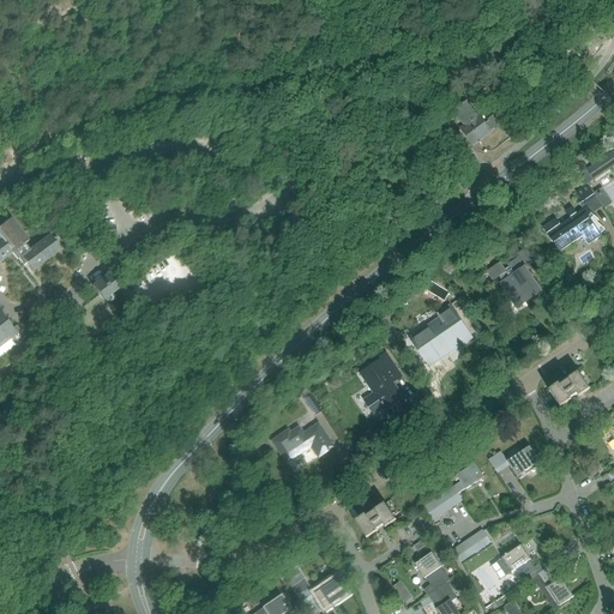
[(494,116),(485,125),(468,103),(456,112),(455,113),(463,122),(465,126),(463,128),(474,144),(500,125),(494,116)]
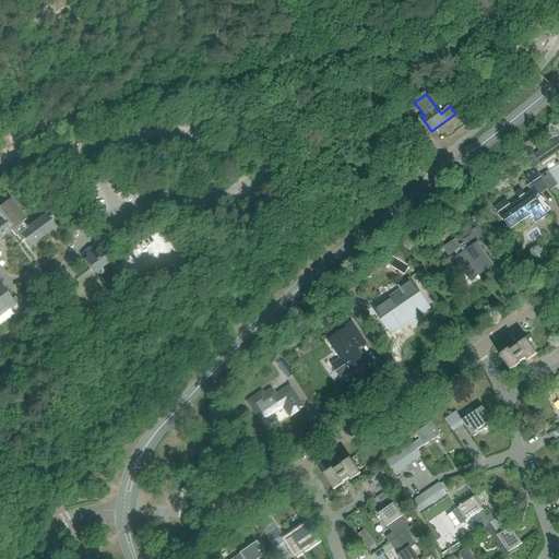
[(533,154),(527,157),(534,167),(534,168),(539,164),(540,165),(558,152),(558,138),(534,155),(533,154)]
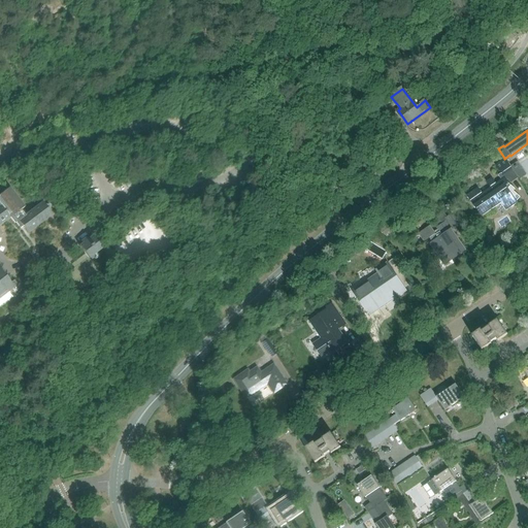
[(477,190),(467,196),(470,201),(482,217),(501,203),(506,211),(518,203),(517,201),(520,197),(514,192),(515,190),(510,183),(518,178),(513,170),(510,167),(504,159),(504,158),(495,165),(500,173),(498,175),(500,179),(498,182),(495,184),(492,178),(487,183),(490,188),(488,189),(481,194),(477,190)]
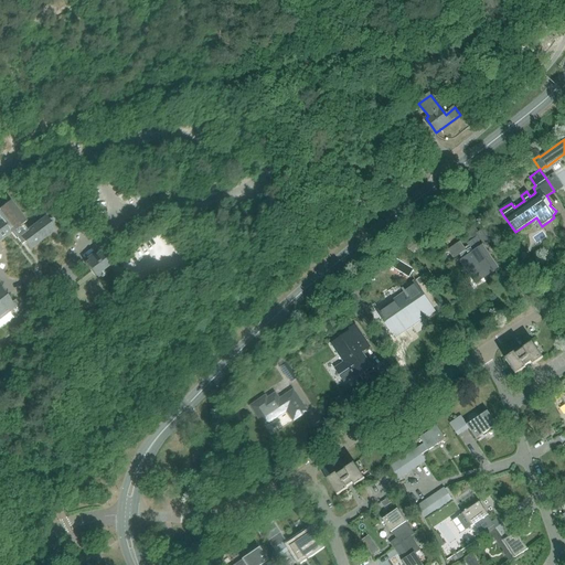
[(0,208),(0,316),(12,307),(2,296),(0,291),(0,240),(11,232),(13,235),(14,237),(16,238),(21,245),(22,244),(23,243),(29,251),(55,230),(44,215),(25,231),(24,228),(21,224),(24,222),(9,201),(0,208)]
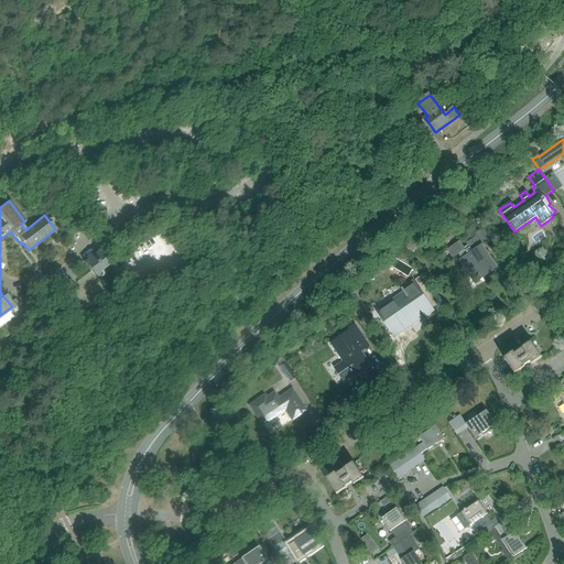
[(458,255),(461,259),(459,260),(474,281),(487,271),(488,273),(497,268),(483,247),(492,239),(484,227),(477,231),(474,227),(466,232),(470,240),(466,243),(467,246),(464,248),(459,241),(446,250),(453,259),(458,255)]
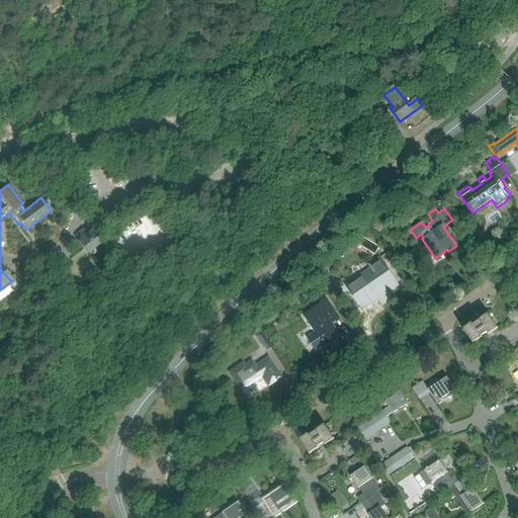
[(372,226),(376,232),(384,226),(380,220),(372,226)]
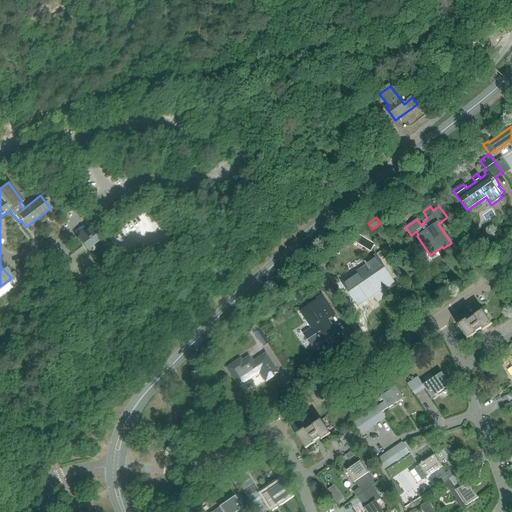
[(98,242),(88,229),(83,233),(82,231),(77,234),(79,236),(76,238),(78,241),(79,243),(80,244),(83,247),(84,250),(85,251),(98,242)]
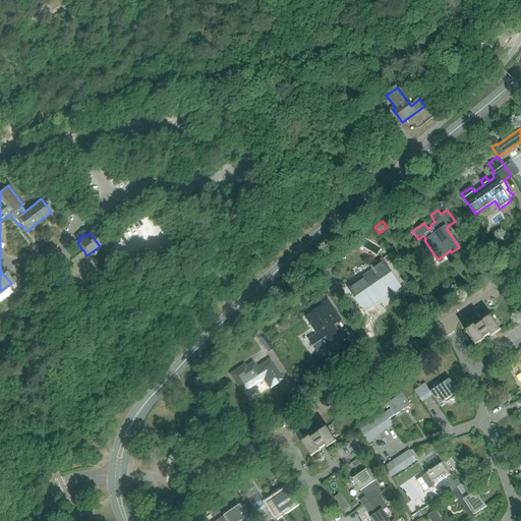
[(393,245),(388,248),(391,253),(394,257),(399,253),(393,245)]
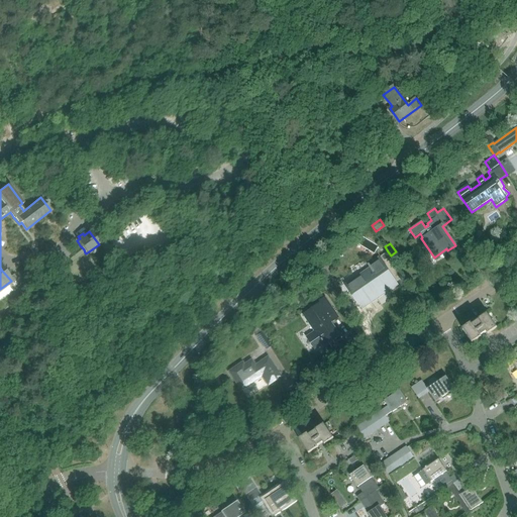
[(71,260),(73,263),(85,252),(84,249),(71,260)]
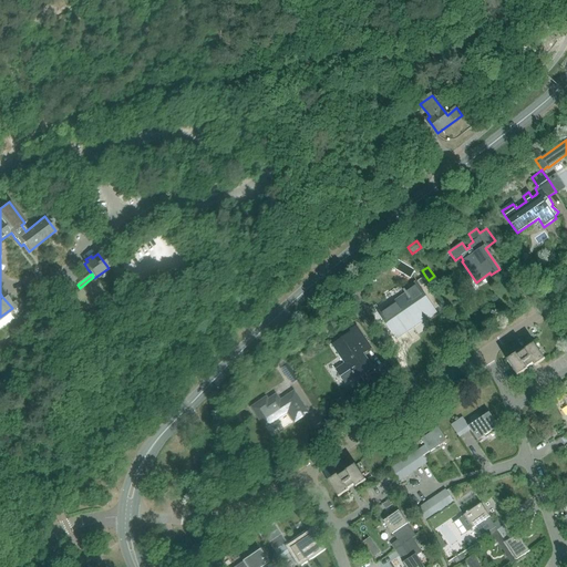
[(425,276),(419,280),(421,286),(428,280),(425,276)]
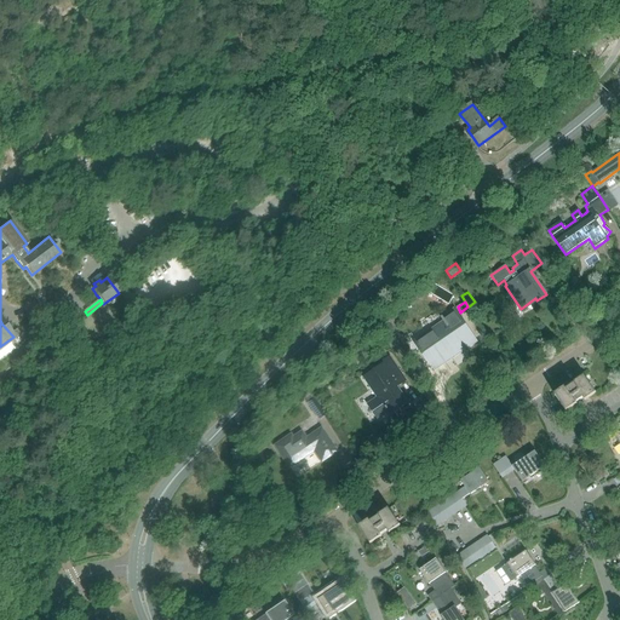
[(442,320),(413,340),(434,371),(477,342),(453,308),(440,317),(442,320)]
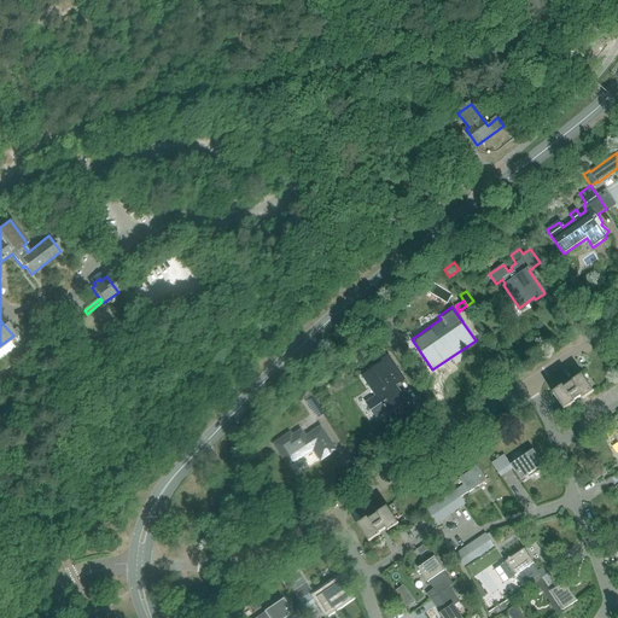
[(363,374),(378,397),(369,403),(375,410),(374,412),(378,418),(388,410),(389,413),(398,406),(400,407),(408,401),(396,385),(406,379),(388,355),(380,359),(383,361),(363,374)]
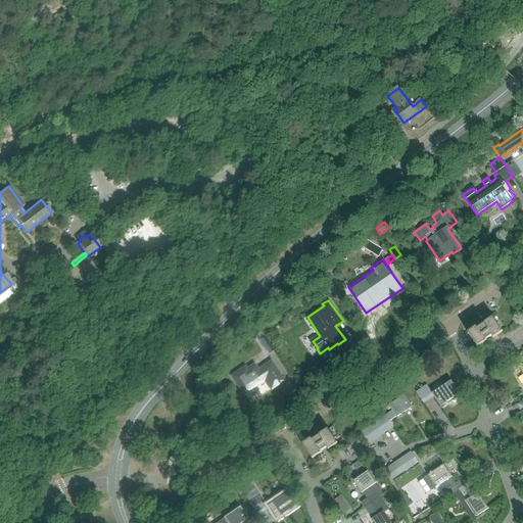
[(482,324),(483,325),(478,328),(477,327),(468,333),(477,347),(486,341),(486,339),(491,336),(493,338),(503,332),(492,317),(482,324)]
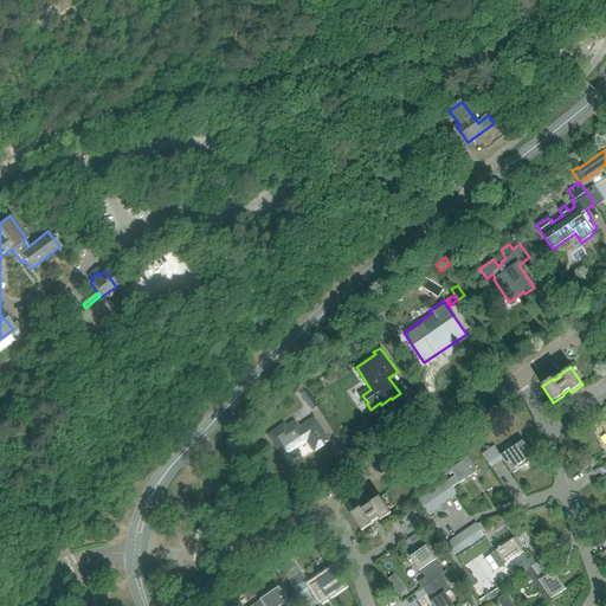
[(301,380),(294,385),(300,393),(310,410),(318,405),(301,380)]
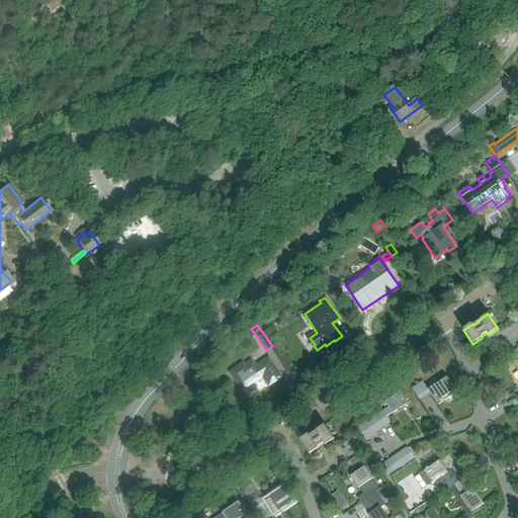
[(243,361),(240,363),(228,372),(240,391),(261,376),(268,386),(281,377),(267,357),(256,364),(252,359),(245,364),(243,361)]
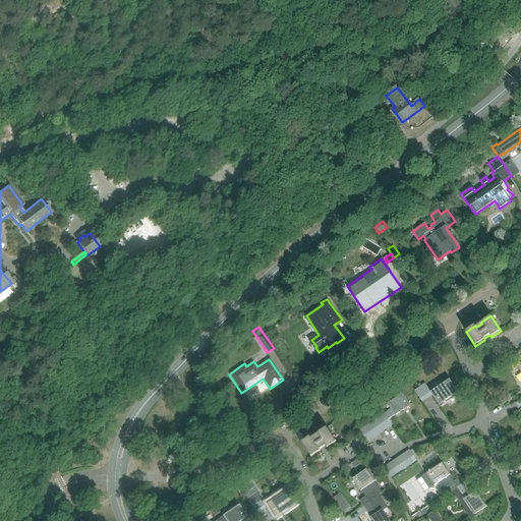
[(424,384),(414,390),(422,402),(432,395),(440,405),(458,392),(450,380),(430,393),(424,384)]
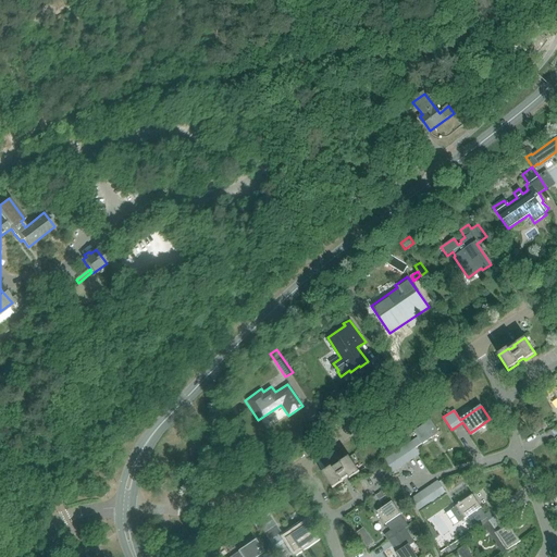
[(413,432),(417,437),(405,445),(413,458),(420,455),(416,448),(422,444),(422,445),(440,433),(431,420),(413,432)]
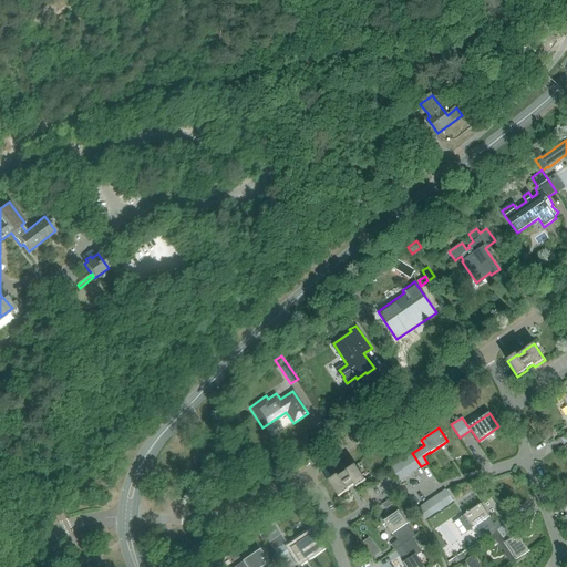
[(412,453),(406,457),(415,471),(421,466),(412,453)]
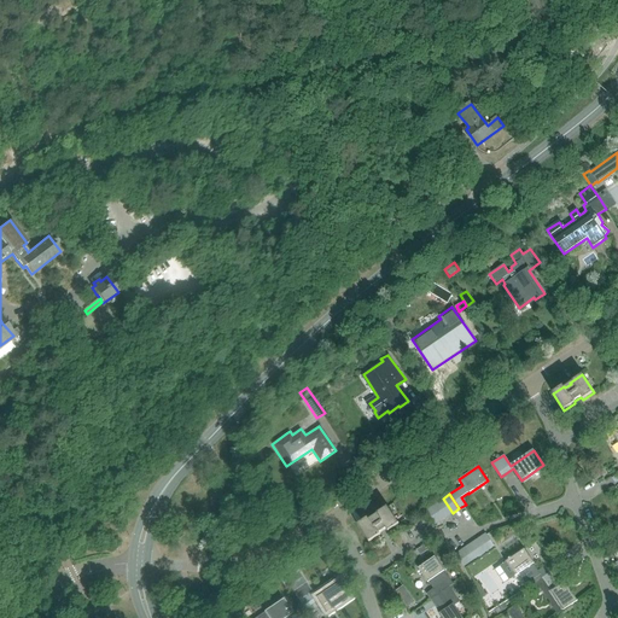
[(443,499),(437,502),(448,517),(453,513),(443,499)]
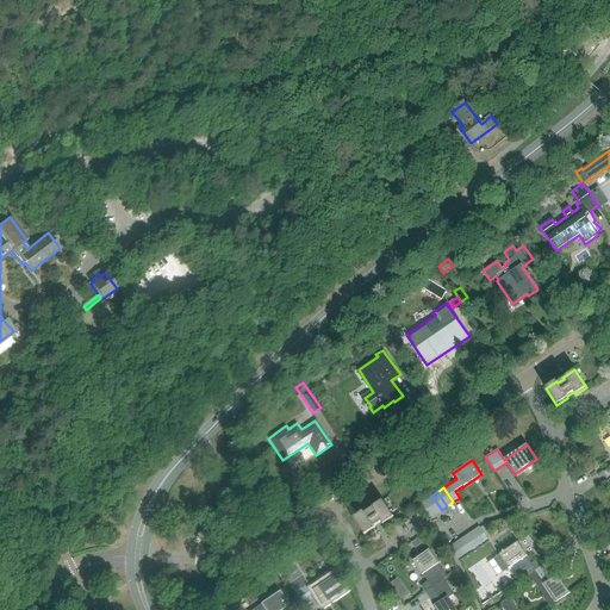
[(431,496),(425,500),(436,514),(442,510),(431,496)]
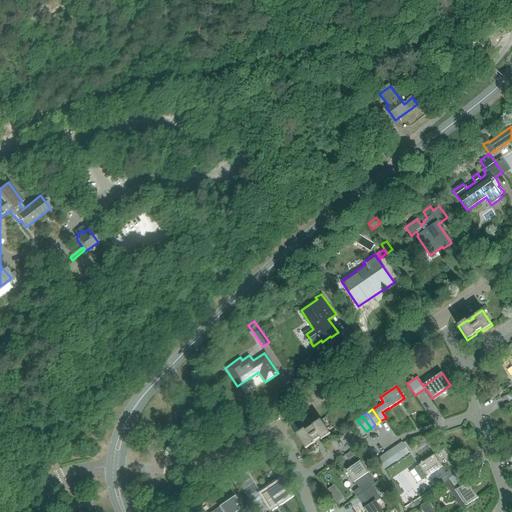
[(314,442),(316,440),(320,438),(321,440),(331,434),(321,419),(305,430),(305,429),(296,435),(306,449),(315,443),(314,442)]
